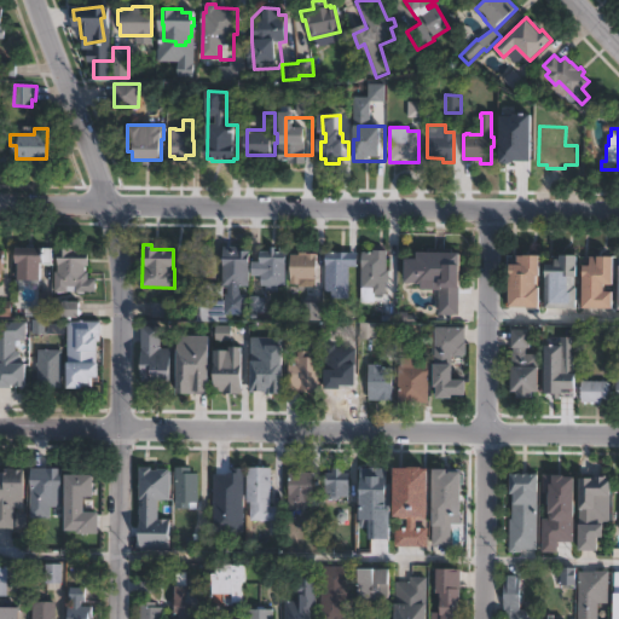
[(87,247),(88,279),(96,279),(96,293),(74,293),(74,291),(65,291),(65,293),(53,293),(53,271),(56,271),(56,247),(87,247)]
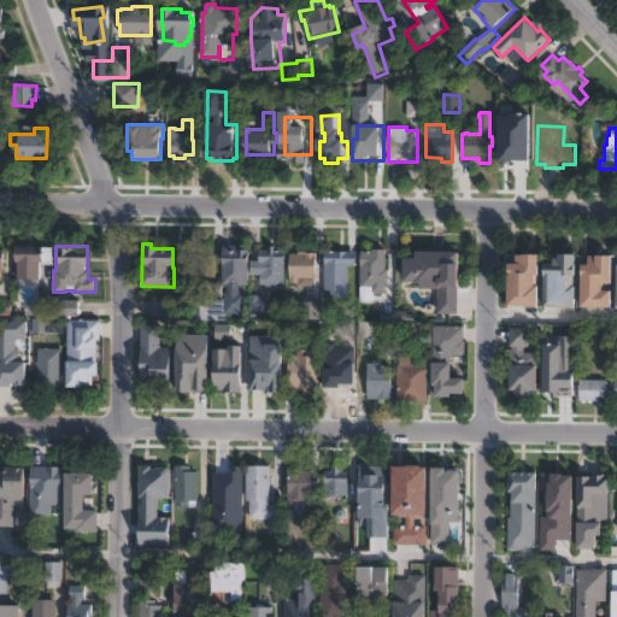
[(51,247),(50,264),(37,263),(37,280),(16,280),(16,262),(13,262),(13,247),(51,247)]
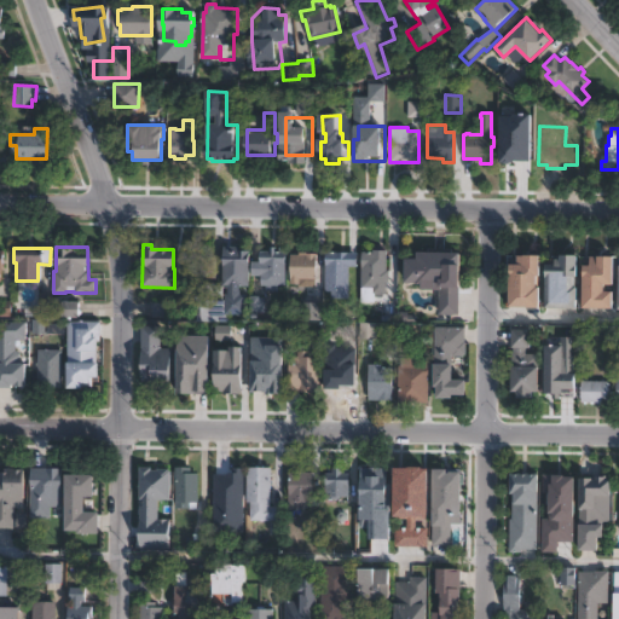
[(275,248),(275,252),(285,252),(284,287),(279,287),(279,291),(265,291),(265,285),(260,285),(260,276),(252,276),(252,262),(259,262),(259,252),(268,252),(268,248),(275,248)]
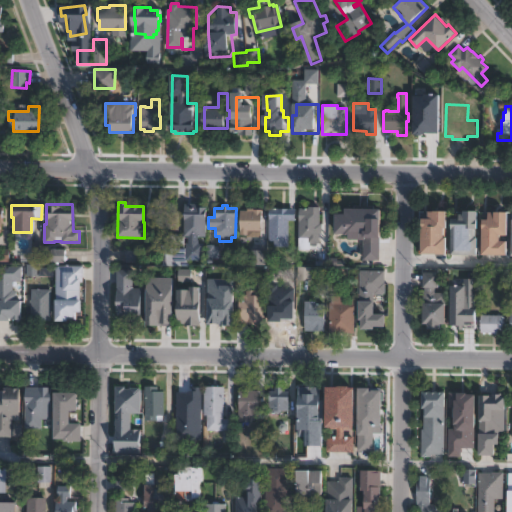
[(320,207),(319,224),(322,224),(322,234),(319,234),(319,243),(310,243),(310,250),(299,250),(299,208),(309,209),(309,207),(320,207)]
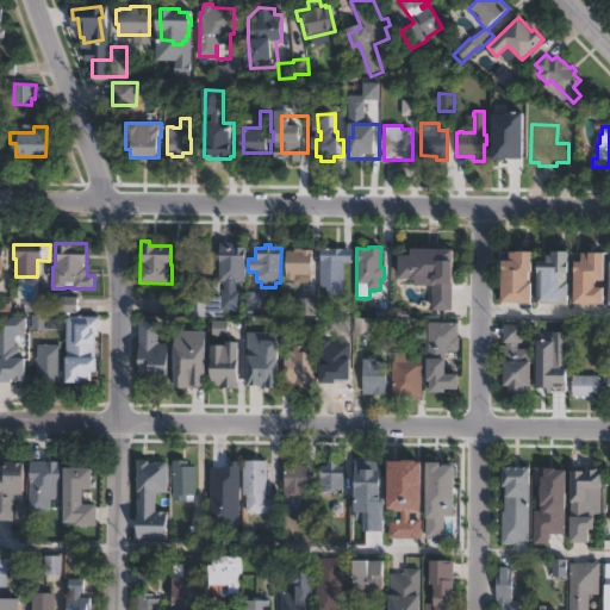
[(219,281),(219,248),(246,248),(246,281),(237,282),(236,290),(243,291),(242,311),(228,310),(228,317),(197,316),(197,296),(223,297),(224,281),(219,281)]
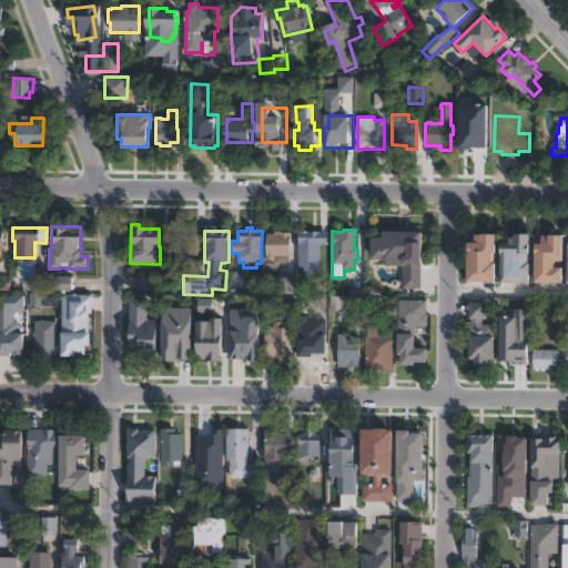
[(282,231),(282,233),(291,233),(291,265),(274,265),(274,271),(265,271),(265,233),(274,233),(274,231),(282,231)]
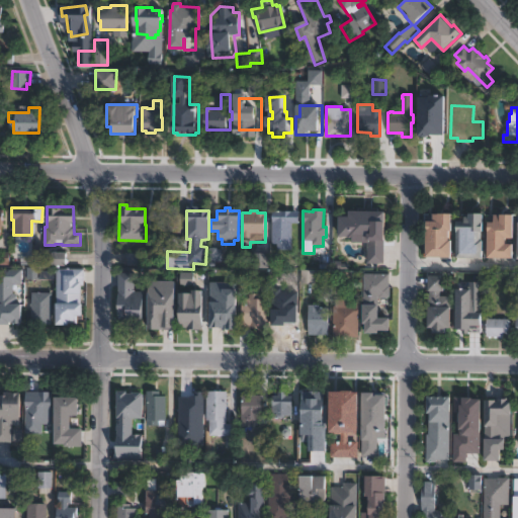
[(298,211),(298,223),(292,223),(291,250),(277,250),(277,244),(272,244),(272,210),(298,211)]
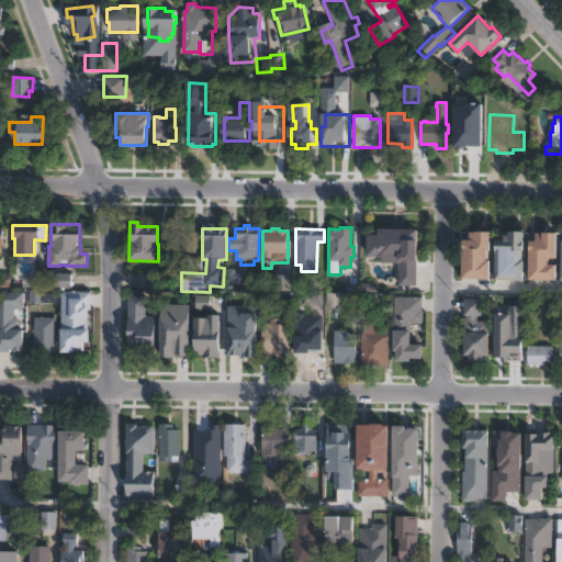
[(420,231),(420,258),(409,258),(409,262),(377,261),(377,257),(366,257),(366,242),(377,242),(378,231),(420,231)]
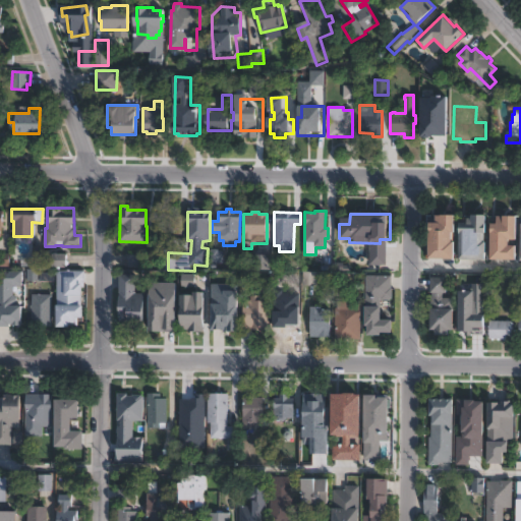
[(486,215),(484,259),(459,258),(460,222),(467,222),(467,218),(471,218),(471,214),(486,215)]
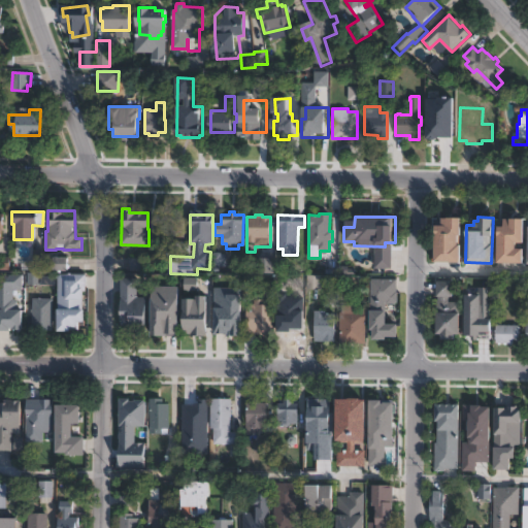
[(461,219),(460,236),(459,236),(458,244),(460,244),(460,263),(433,262),(435,225),(440,226),(440,218),(461,219)]
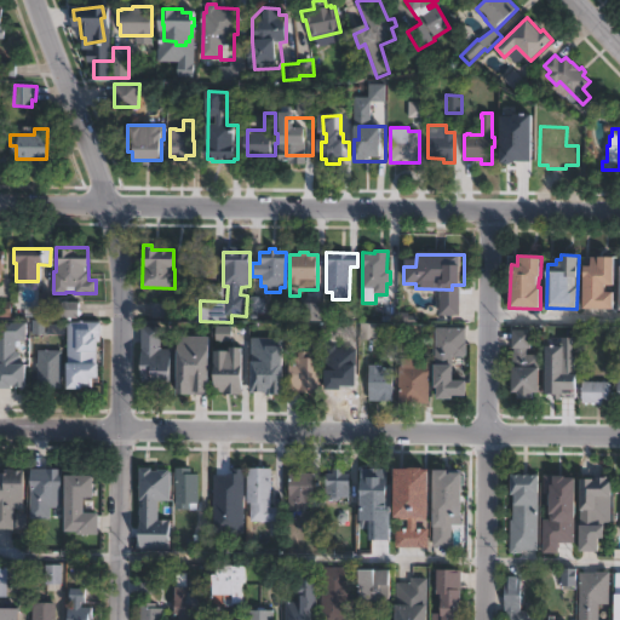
[(614,257),(614,286),(606,286),(606,292),(614,292),(614,310),(583,309),(584,265),(591,265),(591,257),(614,257)]
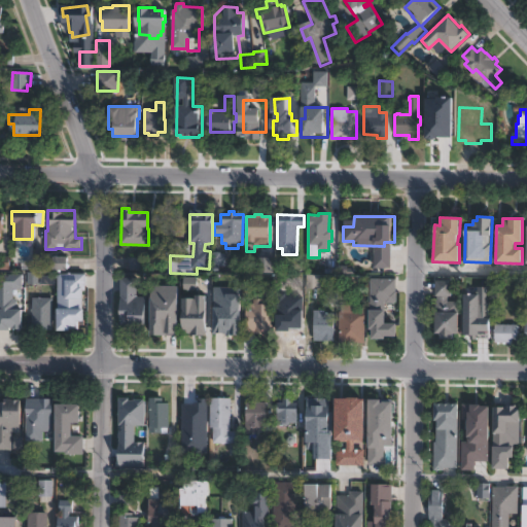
[(67,256),(66,271),(50,270),(50,256),(67,256)]
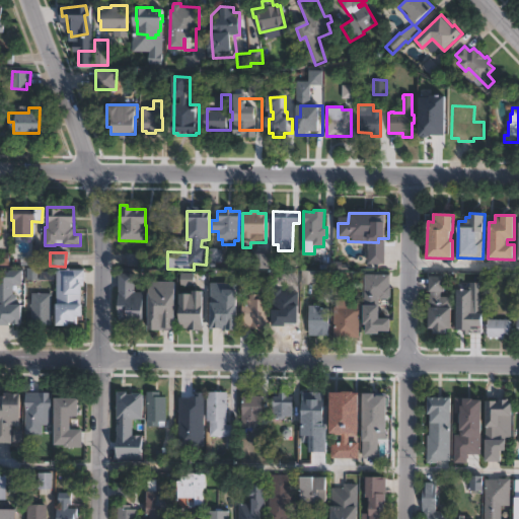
[(140,253),(140,269),(126,269),(127,253),(140,253)]
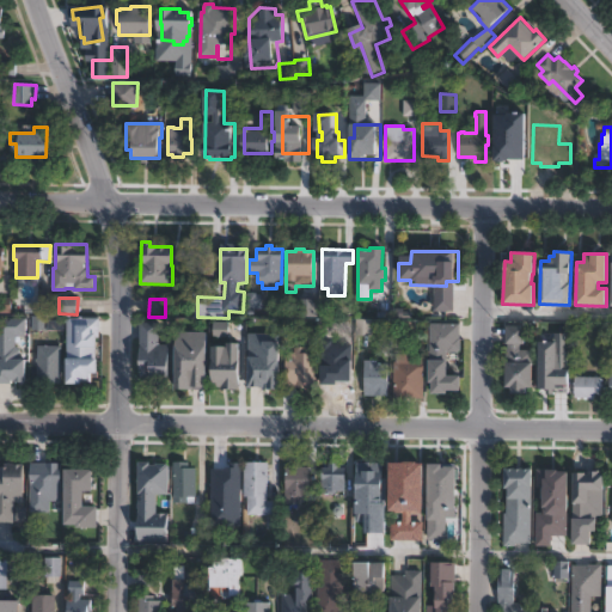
[(317,299),(317,317),(298,317),(298,299),(317,299)]
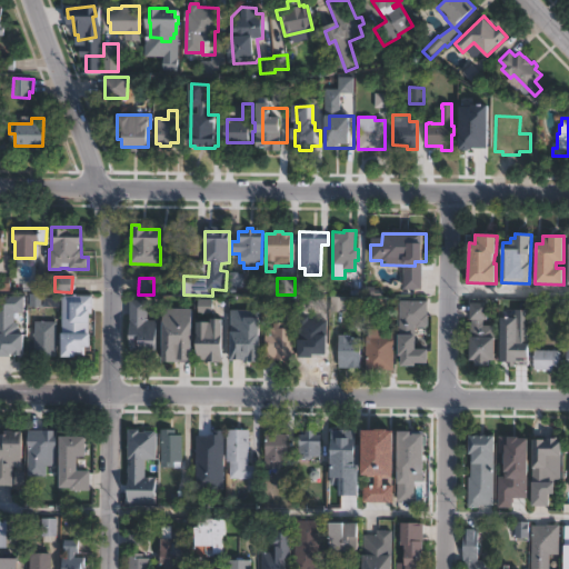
[(93,296),(93,303),(92,303),(91,313),(89,313),(89,333),(89,358),(78,358),(78,359),(71,359),(71,357),(65,357),(61,357),(62,295),(92,295),(92,296),(93,296)]
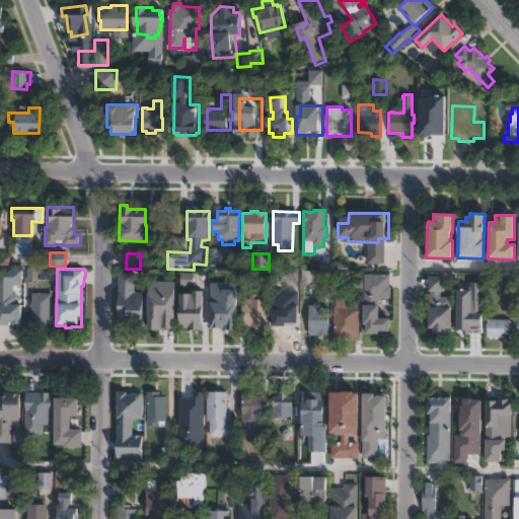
[(20,305),(19,325),(8,324),(8,326),(0,325),(0,270),(21,271),(20,285),(13,285),(12,294),(16,297),(16,305),(20,305)]
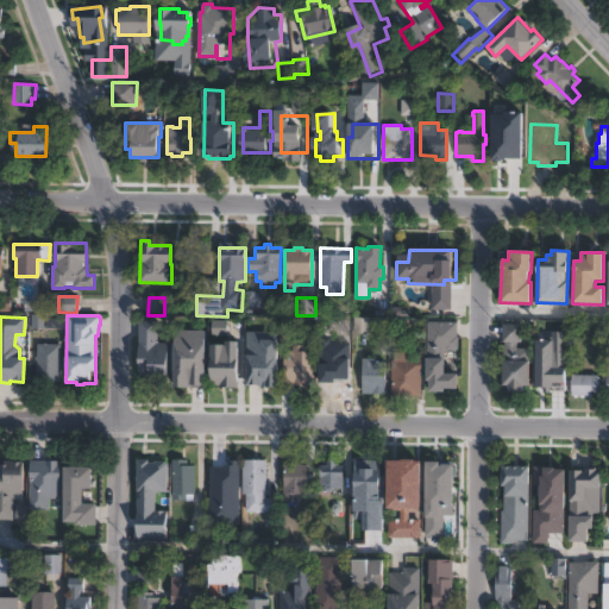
[(209,318),(208,385),(175,385),(175,363),(177,363),(179,350),(196,350),(196,318),(209,318)]
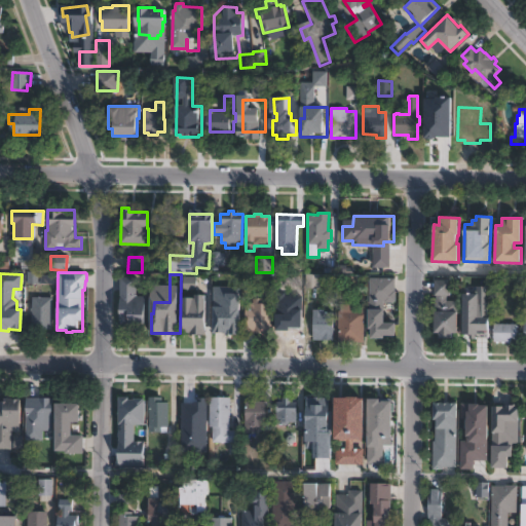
[(320,274),(320,289),(305,289),(306,274),(320,274)]
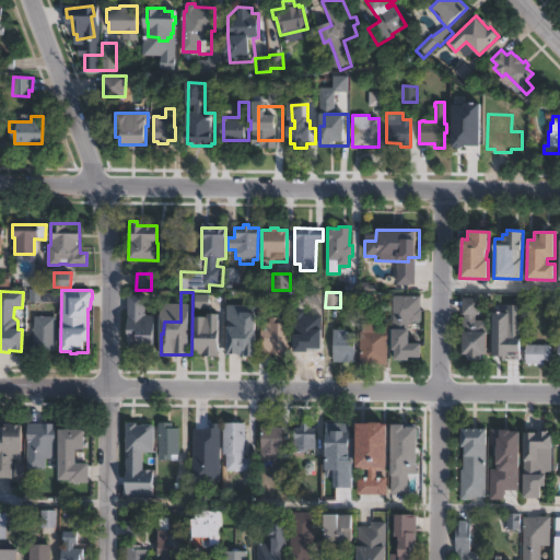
[(423,293),(423,310),(420,310),(420,322),(411,321),(411,327),(412,327),(412,333),(417,333),(417,340),(421,340),(421,342),(422,342),(422,357),(421,357),(420,360),(413,360),(413,366),(404,366),(404,360),(397,360),(397,358),(396,358),(397,348),(393,348),(393,314),(391,314),(392,292),(423,293)]
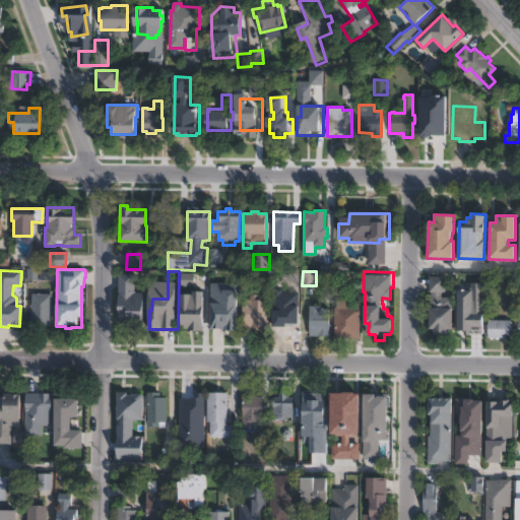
[(195,289),(181,289),(181,272),(195,272),(195,289)]
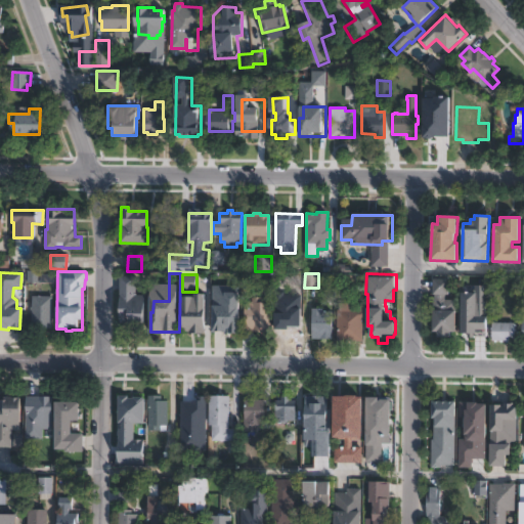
[(136,275),(136,295),(144,295),(144,331),(128,331),(128,323),(119,323),(119,275),(136,275)]
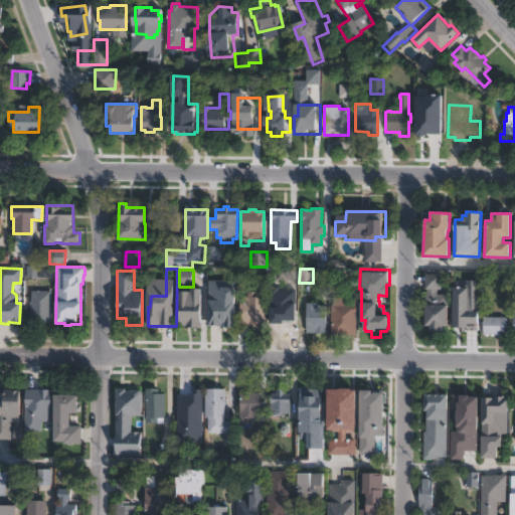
[(442,275),(442,291),(439,290),(439,295),(449,295),(448,327),(444,326),(444,332),(430,332),(430,328),(424,328),(424,306),(426,306),(426,291),(425,291),(425,275),(442,275)]
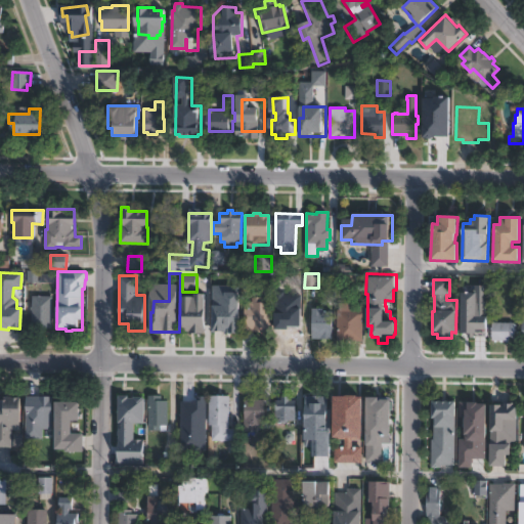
[(241,284),(239,330),(230,330),(230,331),(218,331),(218,330),(212,330),(212,282),(241,284)]
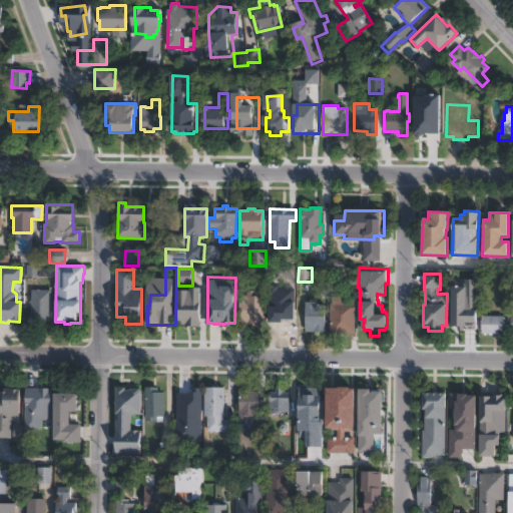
[(199,288),(200,327),(184,327),(184,324),(177,324),(176,291),(190,291),(190,288),(199,288)]
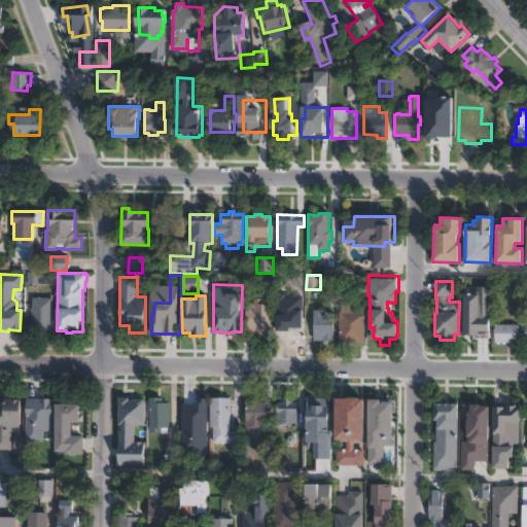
[(51,297),(51,313),(55,313),(55,318),(51,318),(51,330),(32,329),(32,297),(51,297)]
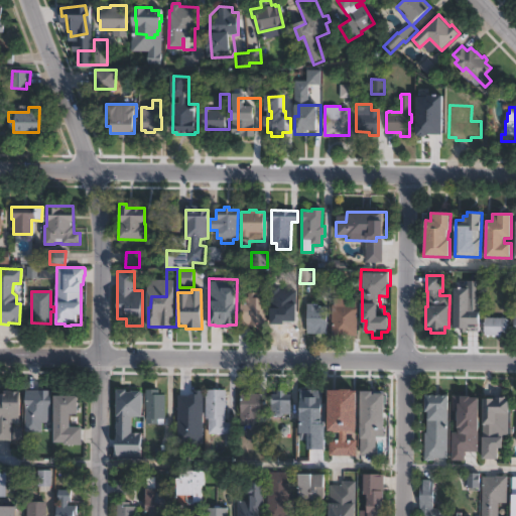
[(264,293),(263,298),(267,298),(267,328),(240,328),(241,297),(248,297),(248,292),(264,293)]
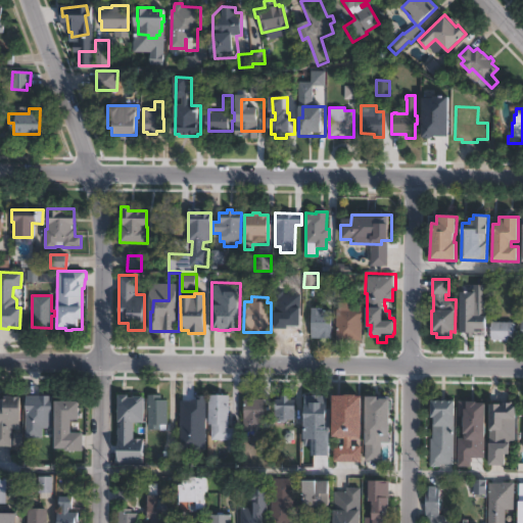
[(288,297),(288,317),(300,317),(299,333),(293,333),(293,336),(287,336),(287,333),(274,333),(274,297),(288,297)]
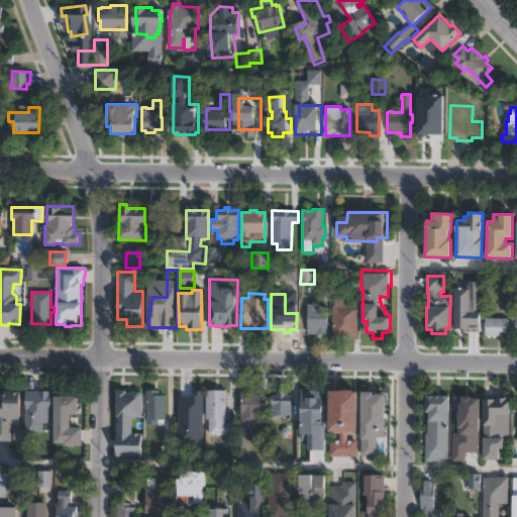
[(346,300),(346,306),(353,306),(353,301),(359,301),(359,307),(360,307),(360,315),(358,315),(357,337),(334,336),(334,300),(346,300)]
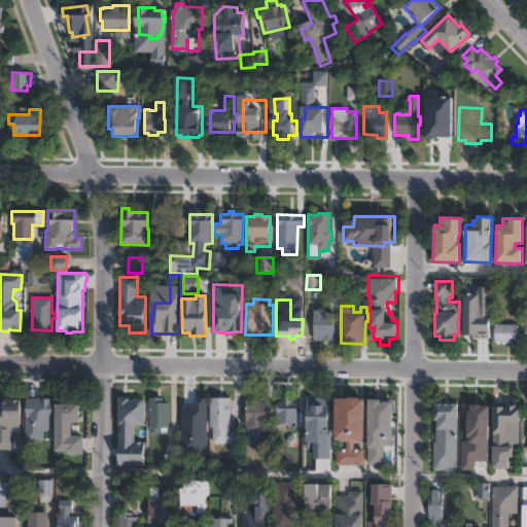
[(334,313),(334,341),(312,341),(313,310),(324,310),(324,313),(334,313)]
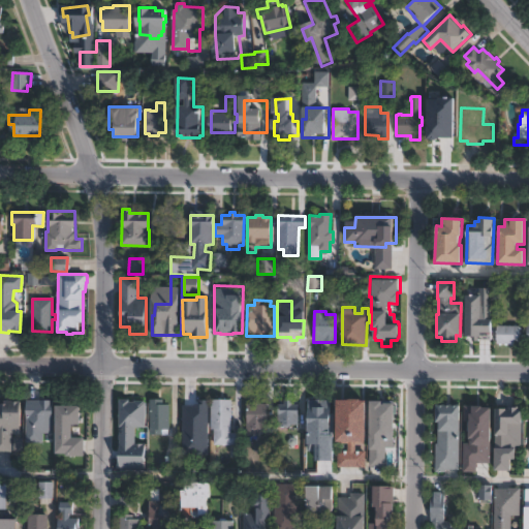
[(517,329),(516,349),(508,348),(504,348),(504,346),(494,346),(494,329),(517,329)]
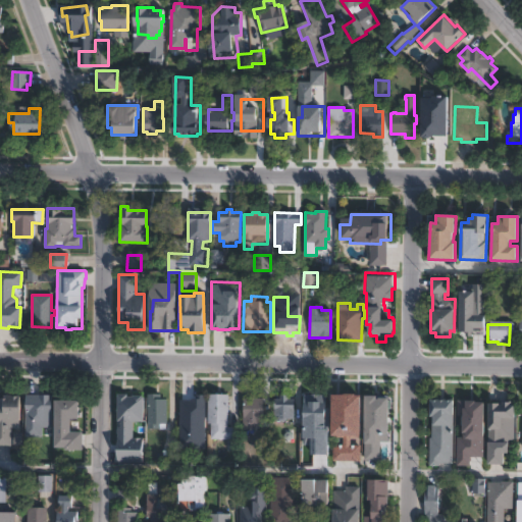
[(162,395),(162,399),(167,399),(167,429),(147,429),(148,394),(162,395)]
